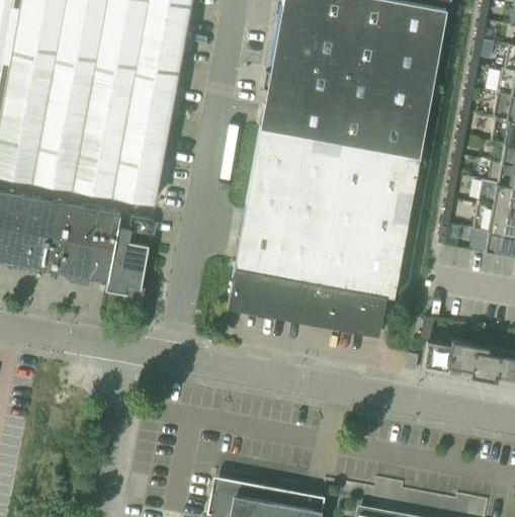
[(0,0),(0,73),(2,64),(12,7),(13,0),(0,0)]
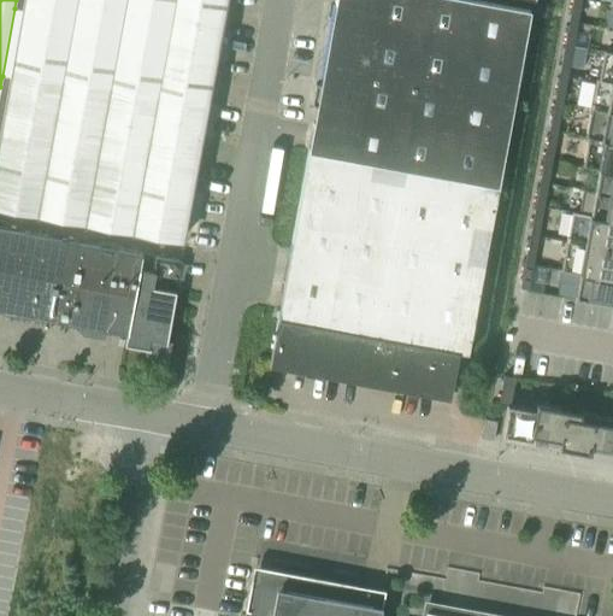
[(13,77),(0,147),(0,207),(178,241),(223,0),(27,0),(25,11),(15,9),(3,76),(13,77)]
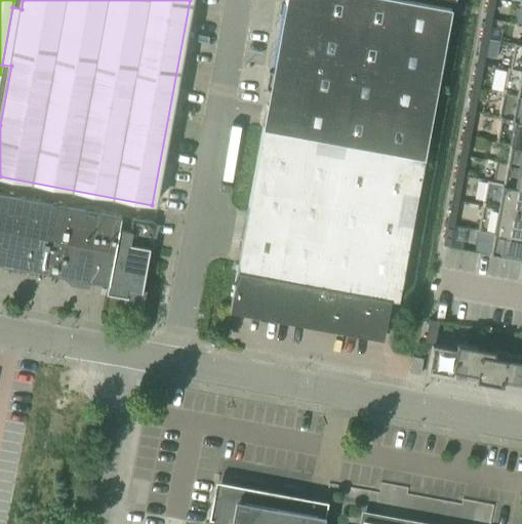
[(392,130),(415,4),(395,0),(290,0),(290,2),(276,78),(275,85),(271,109),(392,130)]
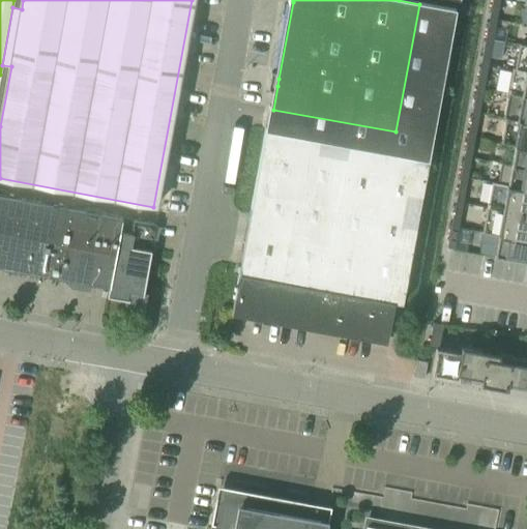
[(269,128),(253,217),(243,266),(242,275),(401,303),(405,303),(459,11),(419,4),(396,131),(273,110),(269,128)]
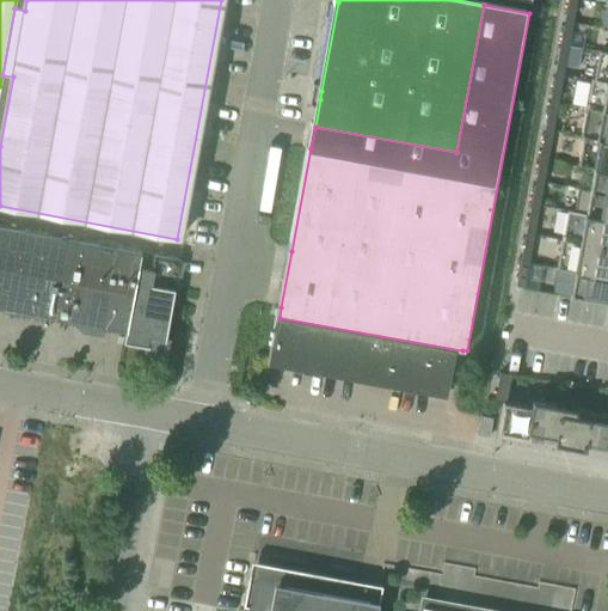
[(576,24),(579,6),(571,5),(567,23),(576,24)]
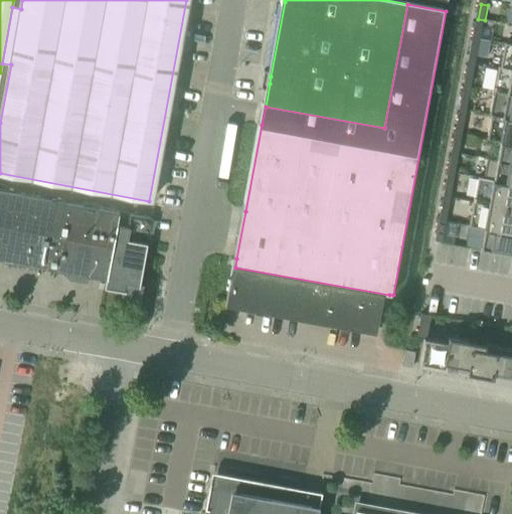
[(476,33),(482,34),(485,20),(478,19),(476,33)]
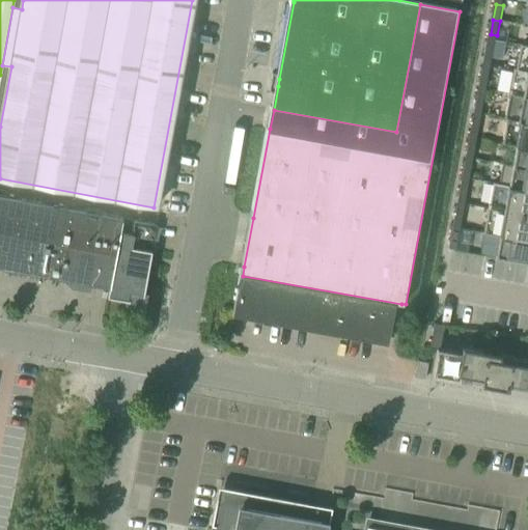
[(491,34),(488,48),(495,49),(497,35),(491,34)]
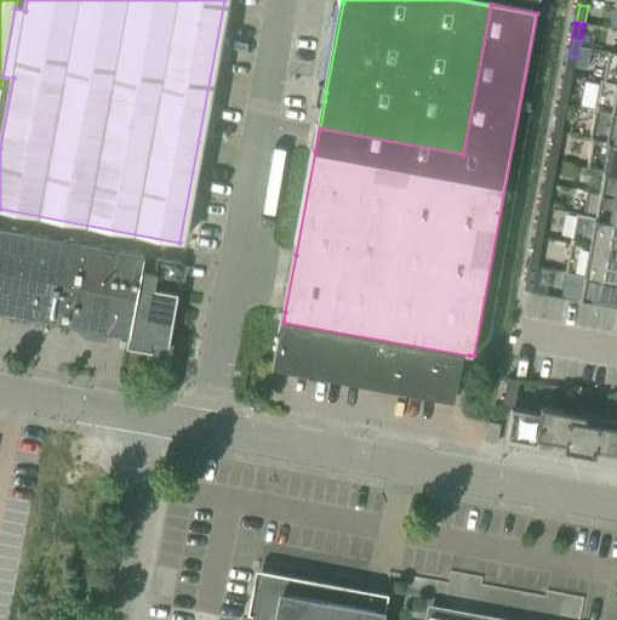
[(594,142),(589,169),(616,174),(616,55),(611,53),(606,80),(604,80),(599,106),(596,115),(598,115),(593,141),(594,142)]
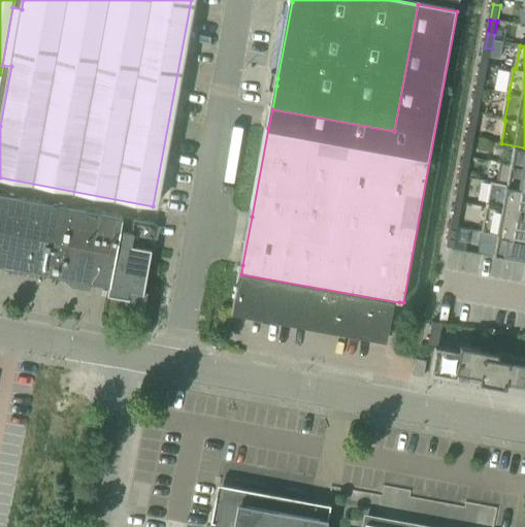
[(485,47),(483,61),(490,62),(492,48),(485,47)]
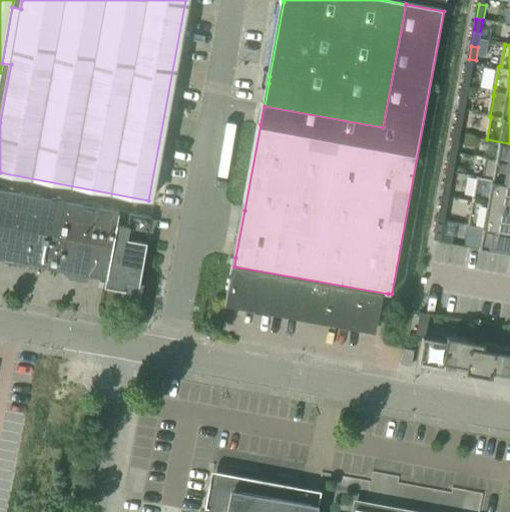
[(473,74),(476,60),(469,59),(466,72),(473,74)]
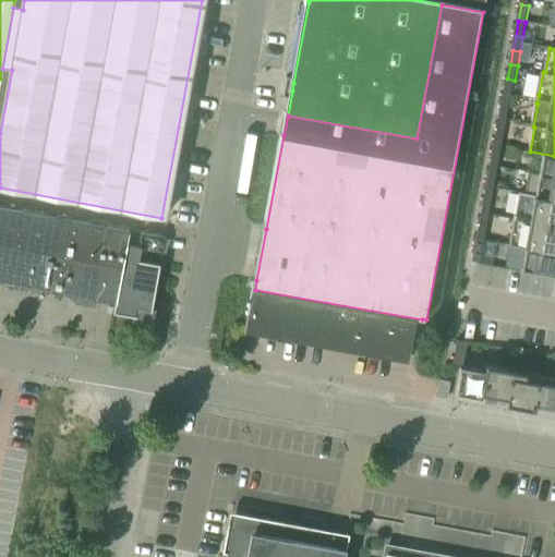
[(505,93),(513,95),(515,81),(507,79),(505,93)]
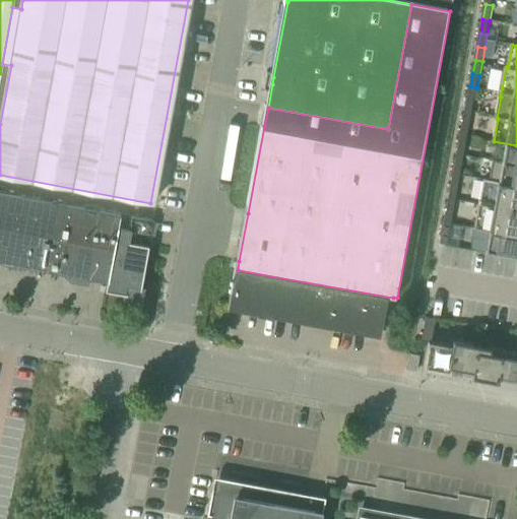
[(470,86),(468,101),(474,102),(477,88),(470,86)]
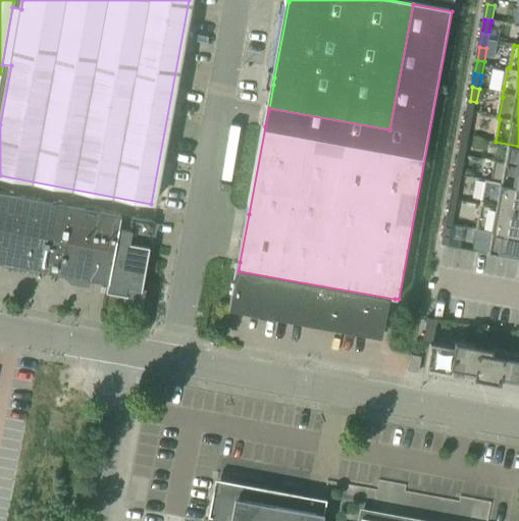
[(467,114),(474,115),(476,102),(470,101),(467,114)]
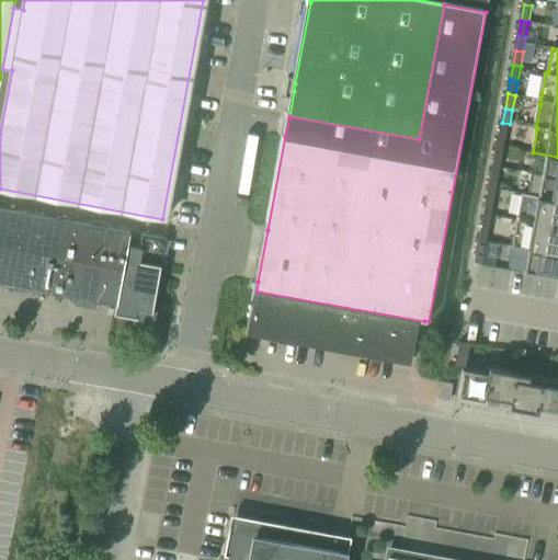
[(500,137),(508,138),(510,124),(502,123),(500,137)]
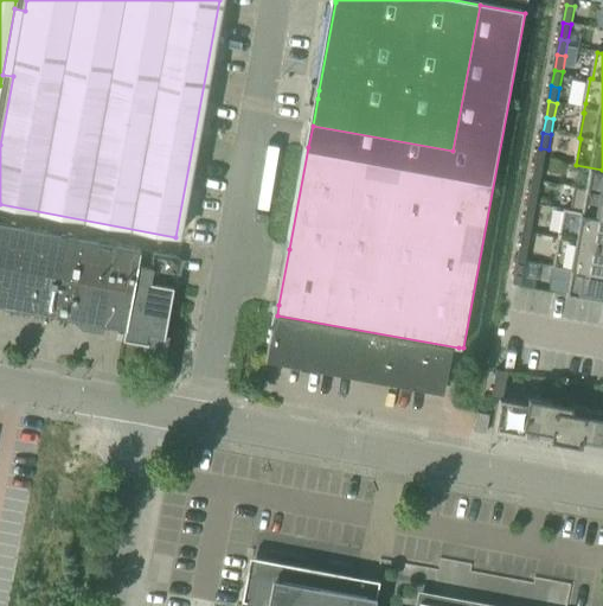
[(540,148),(537,164),(545,165),(549,150),(540,148)]
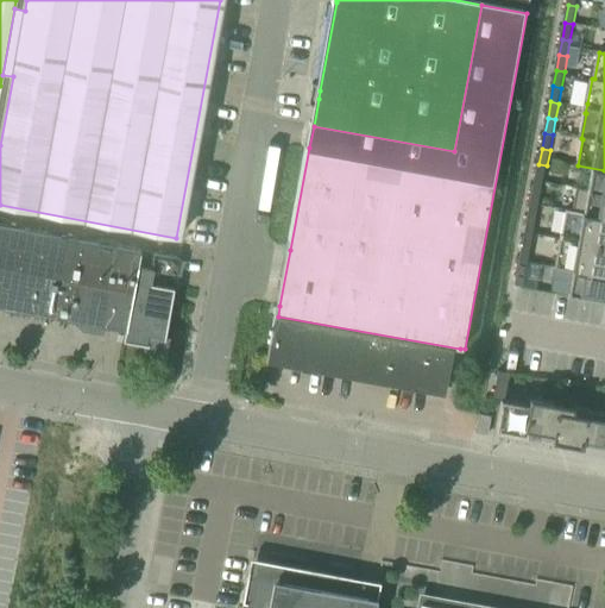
[(536,181),(543,183),(547,165),(539,164),(536,181)]
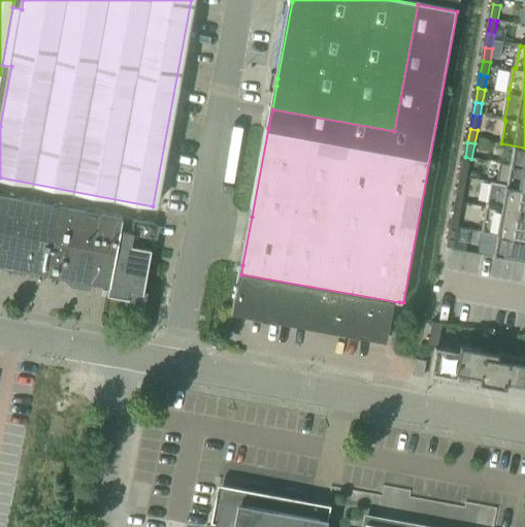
[(502,163),(502,164),(524,168),(524,147),(501,143),(515,146),(512,165),(502,163)]
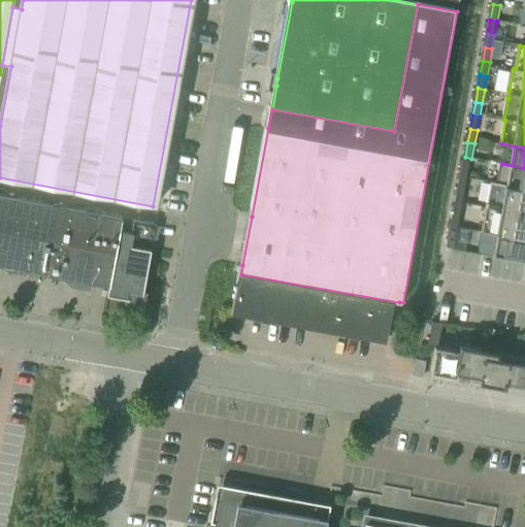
[(462,172),(469,173),(471,159),(465,157),(462,172)]
